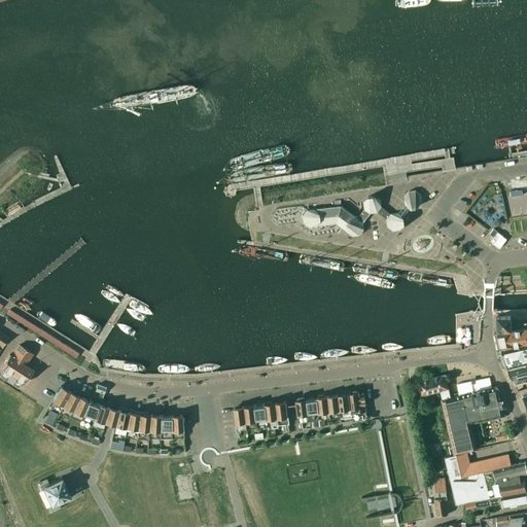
[(415,189),(409,190),(405,197),(405,203),(411,207),(414,207),(417,206),(421,201),(420,195),(415,189)]
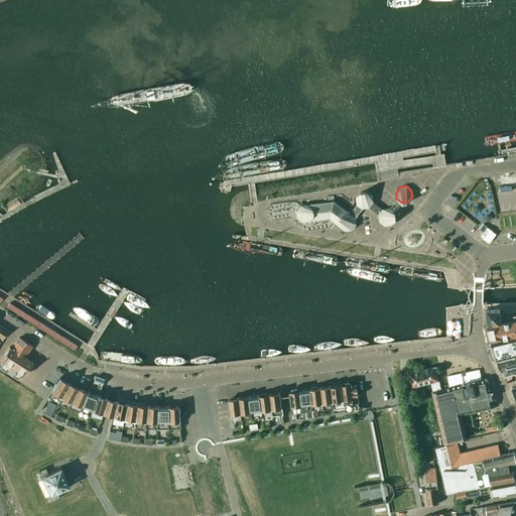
[(389,209),(382,210),(373,202),(372,196),(367,191),(360,191),(356,198),(357,204),(362,208),(369,208),(378,215),(379,221),(384,225),(391,225),(395,219),(394,213),(389,209)]
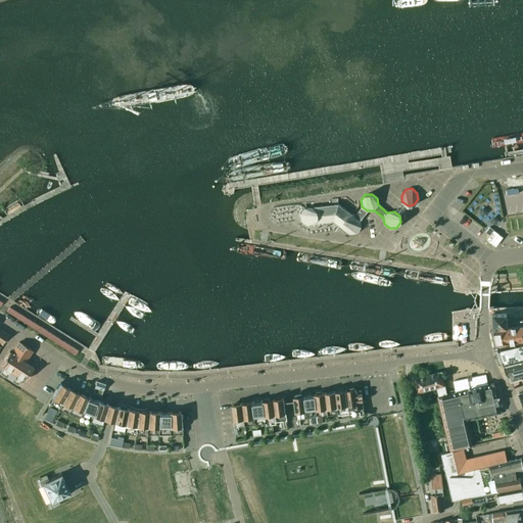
[(361,227),(360,221),(354,217),(338,204),(337,198),(331,199),(331,204),(304,208),(300,214),(301,221),(306,225),(333,221),(338,225),(349,233),(357,233),(359,230),(361,227)]
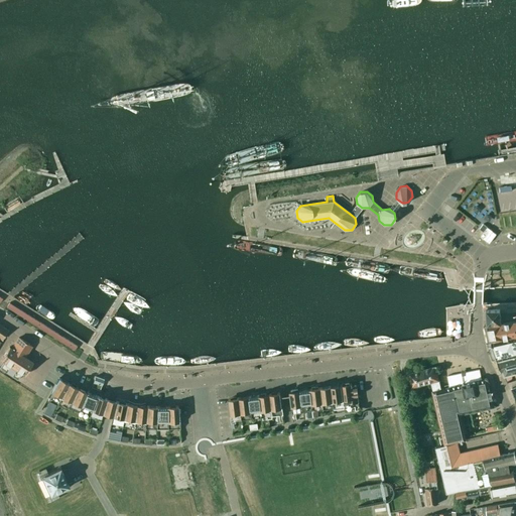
[(362,208),(357,204),(350,214),(355,218),(356,217),(357,216),(362,208)]
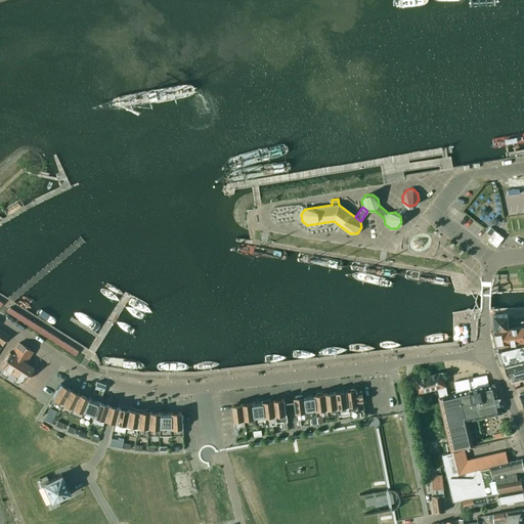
[(500,234),(494,230),(487,239),(492,244),(500,234)]
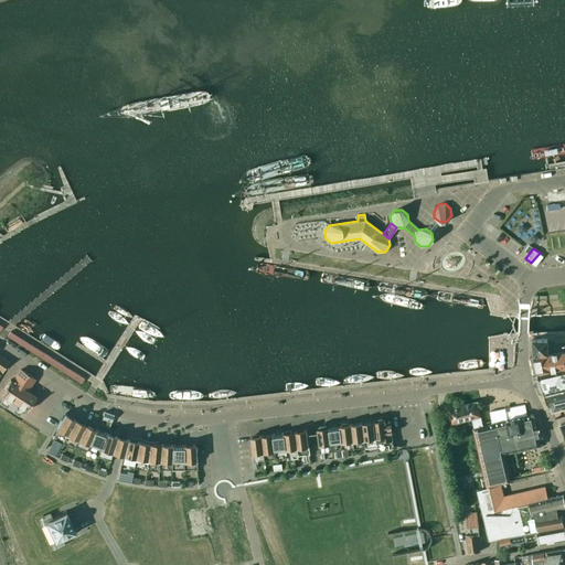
[(8,332),(4,336),(81,384),(84,380),(8,332)]
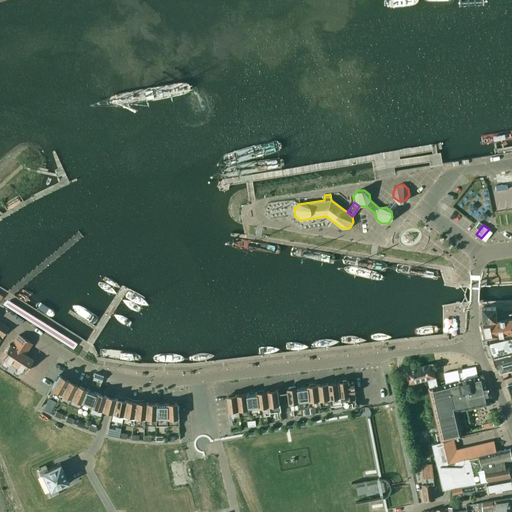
[(483,322),(496,321),(495,307),(482,308),(483,322)]
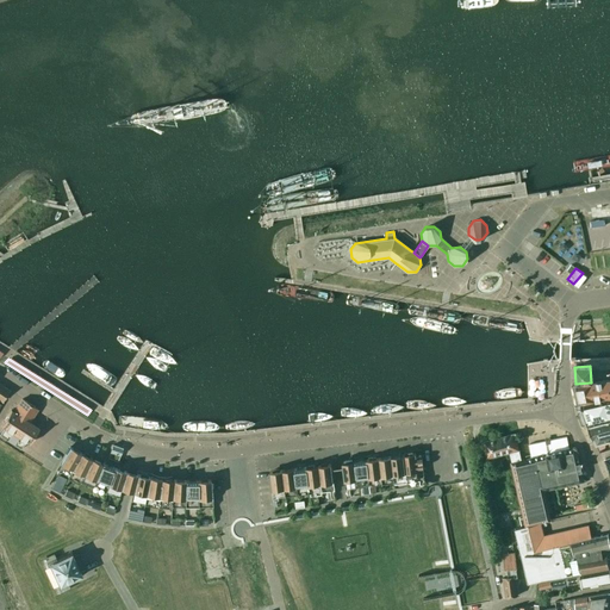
[(580,404),(609,398),(609,380),(577,385),(576,385),(579,404),(580,404)]
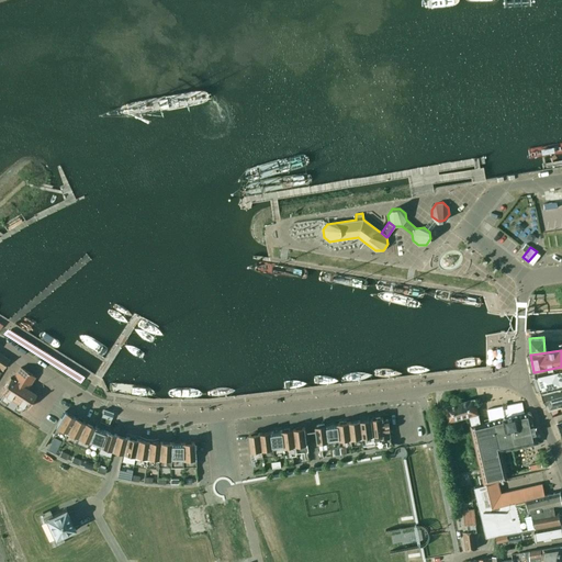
[(3,393),(0,398),(0,401),(19,414),(23,406),(26,408),(35,394),(26,389),(34,377),(20,367),(12,379),(10,378),(0,391),(3,393)]
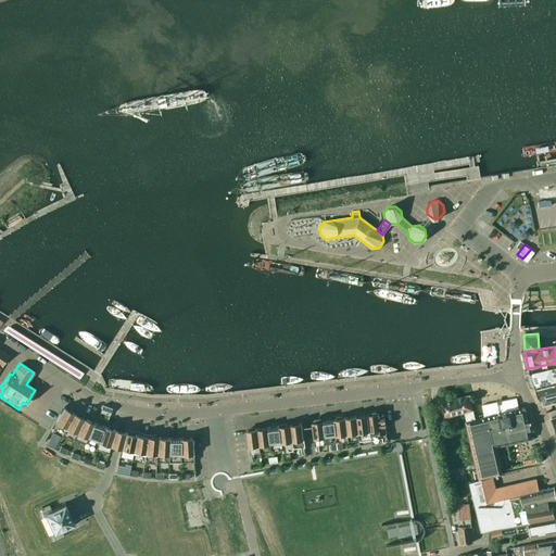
[(534,388),(555,381),(555,363),(529,369),(534,388)]
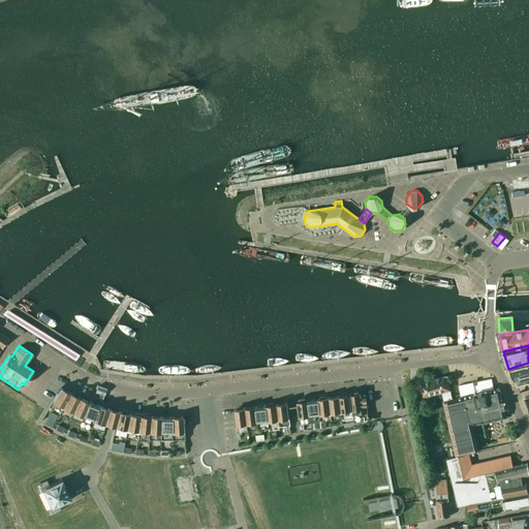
[(528,363),(508,369),(514,381),(515,381),(517,385),(528,381),(528,363)]
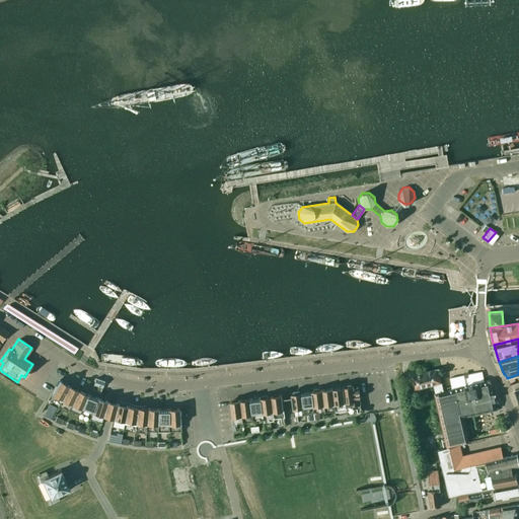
[(436,392),(443,391),(441,382),(438,369),(411,376),(414,388),(434,384),(436,393),(436,392)]
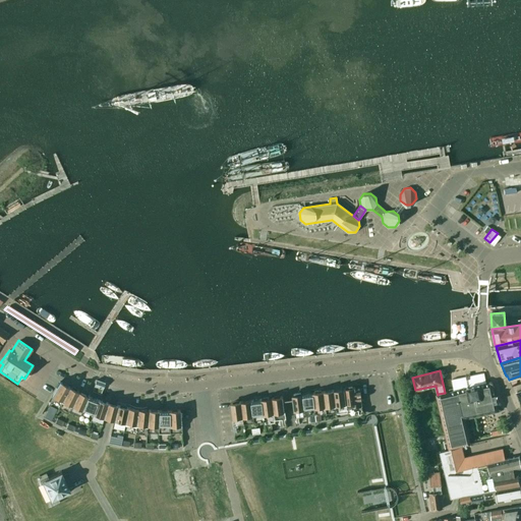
[(448,440),(444,441),(445,449),(450,448),(466,444),(460,413),(484,408),(484,409),(497,406),(491,382),(486,383),(483,372),(470,375),(470,374),(465,375),(466,377),(452,380),(454,389),(449,391),(449,392),(445,393),(438,394),(438,395),(448,440)]
